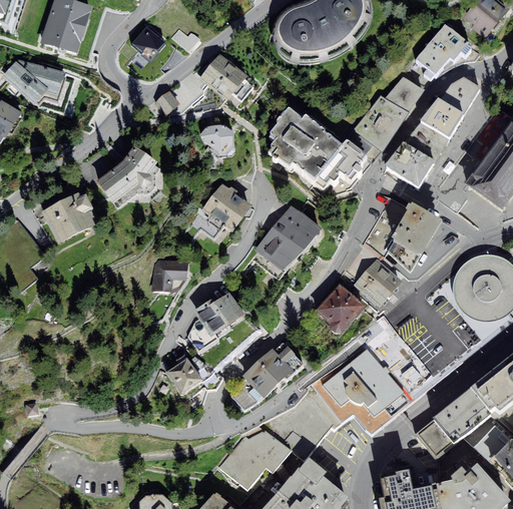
[(0,0),(0,14),(6,16),(11,0),(0,0)]
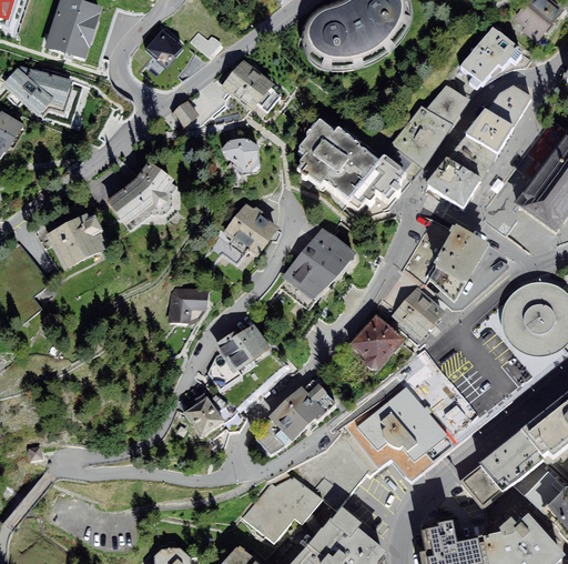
[(103,8),(79,0),(59,0),(43,47),(85,60),(103,8)]
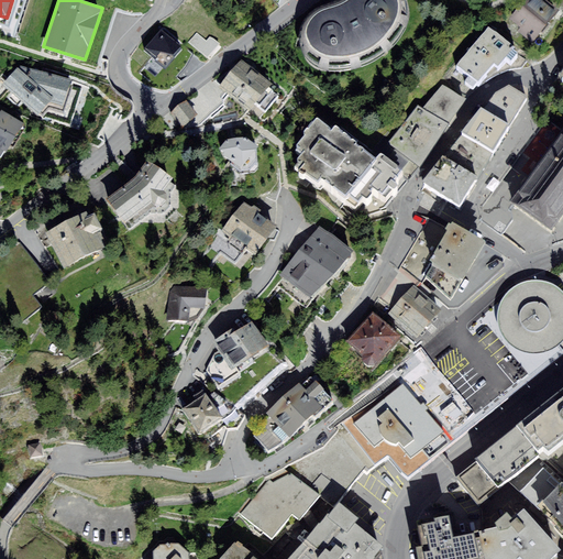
[(398,31),(404,19),(406,10),(406,1),(405,0),(346,0),(339,6),(331,8),(317,12),(306,20),(301,29),(299,37),(300,44),(302,52),(308,59),(315,64),(320,66),(330,67),(345,66),(362,62),(374,56),(382,50),(390,42),(398,31)]
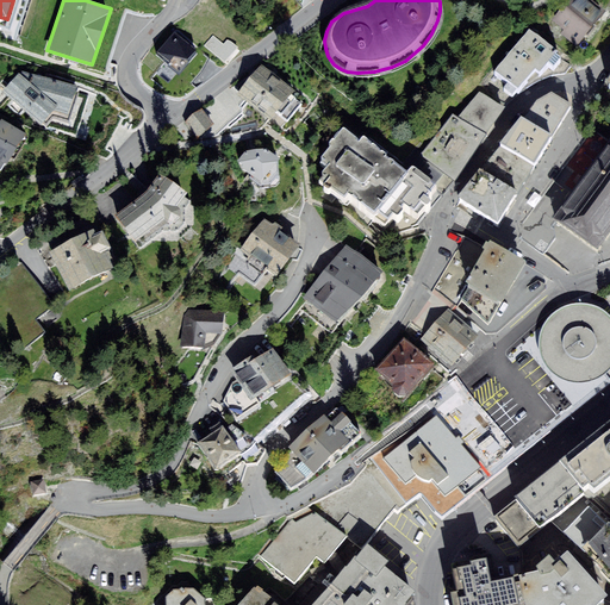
[(567,0),(553,17),(564,26),(559,32),(577,45),(603,11),(590,0),(567,0)]
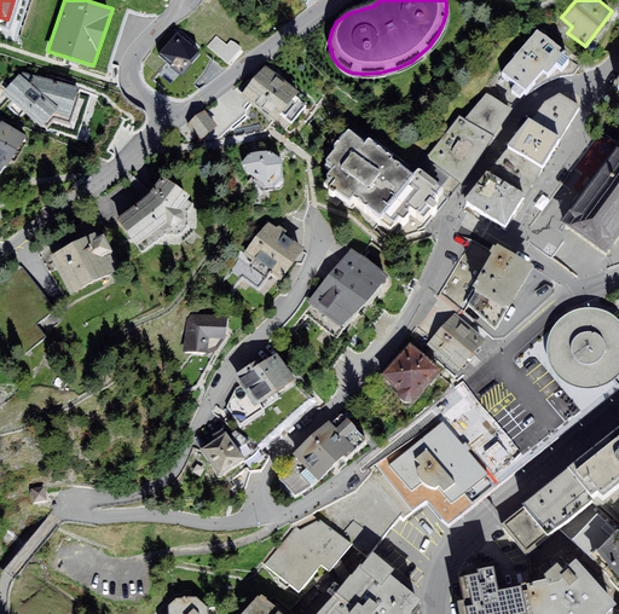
[(174,27),(154,51),(180,74),(201,48),(174,27)]
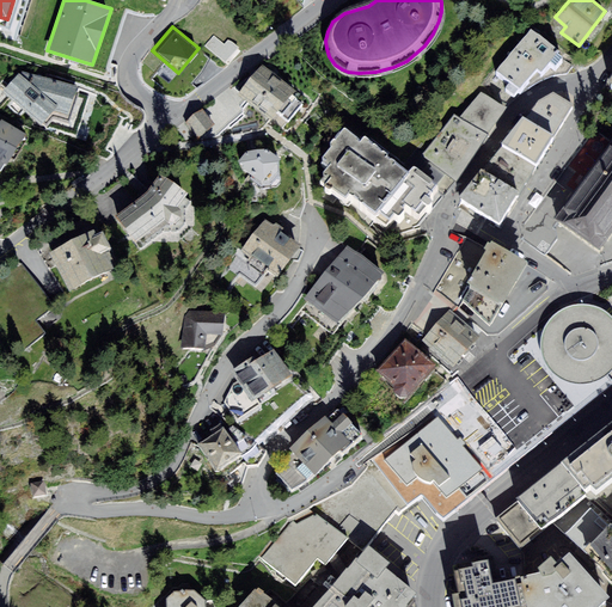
[(530,28),(495,71),(509,81),(505,89),(514,96),(519,91),(536,71),(540,72),(548,62),(555,65),(562,56),(557,53),(558,50),(530,28)]
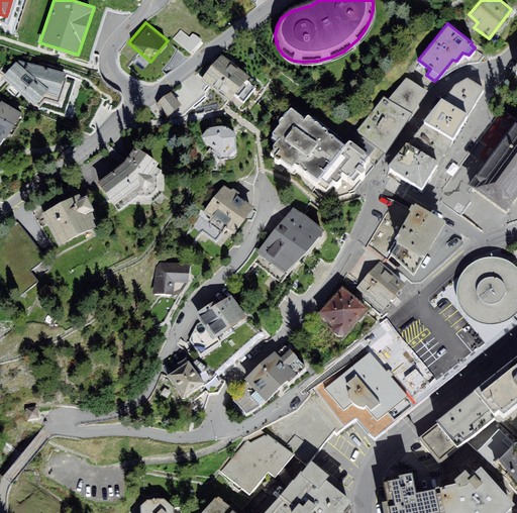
[(190,34),(181,27),(174,35),(190,49),(200,37),(193,31),(190,34)]
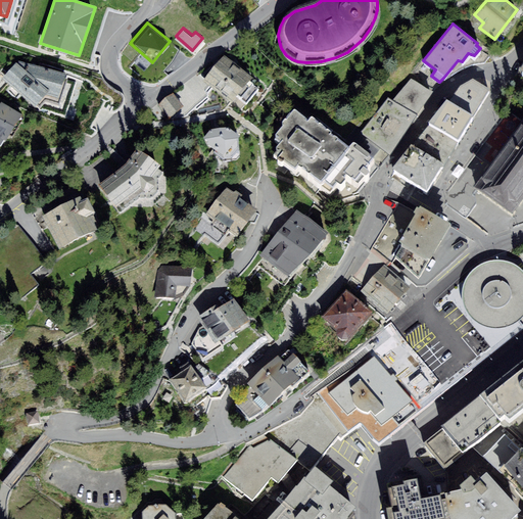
[(225,54),(204,77),(229,100),(249,79),(225,54)]
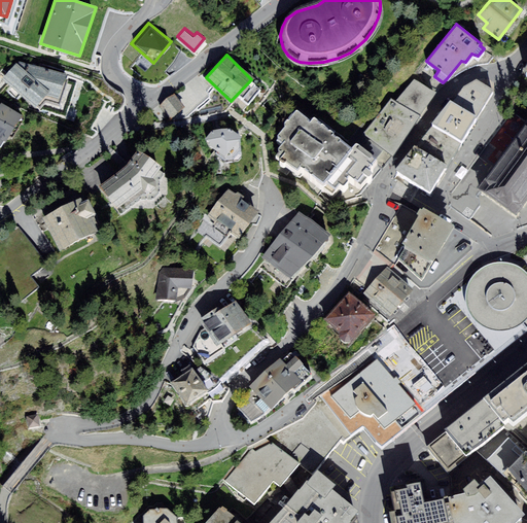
[(56,63),(53,75),(48,73),(44,91),(49,93),(44,110),(69,116),(80,68),(56,63)]
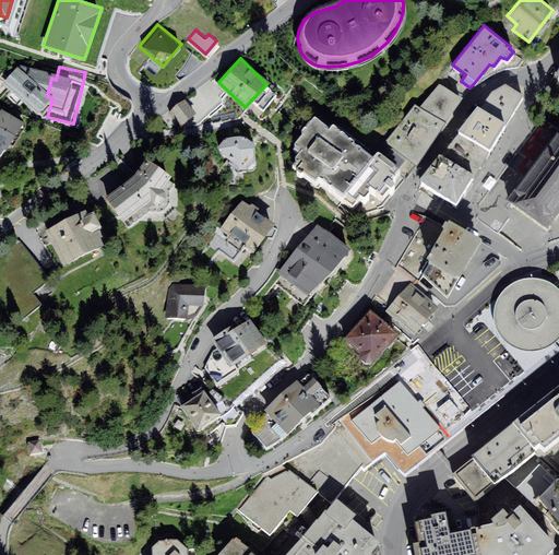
[(439,82),(420,106),(415,102),(375,152),(378,155),(394,169),(403,175),(411,167),(415,162),(440,127),(443,124),(462,99),(439,82)]
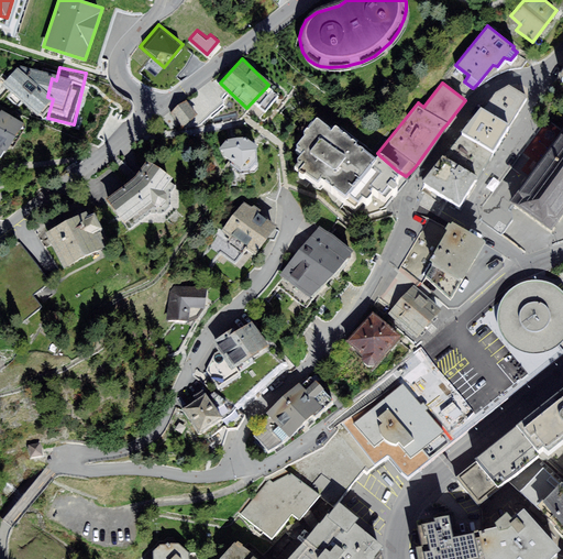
[(450,199),(460,206),(526,97),(509,87),(503,89),(495,94),(473,119),(455,141),(439,160),(421,182),(450,199)]
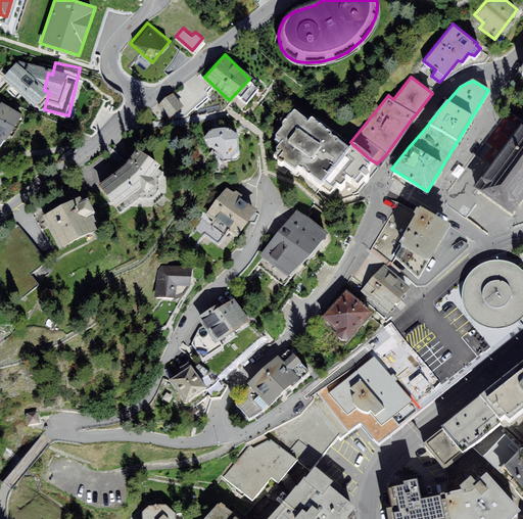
[(171,91),(158,99),(169,113),(181,104),(171,91)]
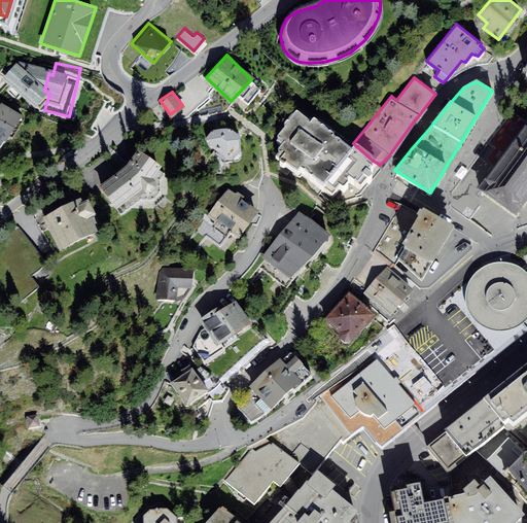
[(0,101),(0,141),(19,112),(0,101)]
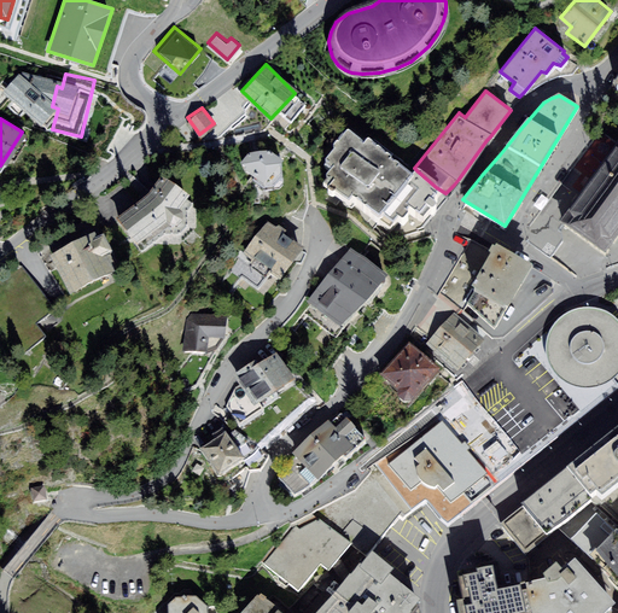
[(367,140),(365,144),(349,130),(326,158),(334,165),(327,173),(336,180),(333,184),(338,188),(336,191),(353,205),(356,202),(379,221),(384,216),(392,222),(397,217),(402,222),(412,211),(418,216),(426,206),(432,212),(436,206),(432,203),(436,198),(431,193),(436,187),(418,171),(412,177),(367,140)]
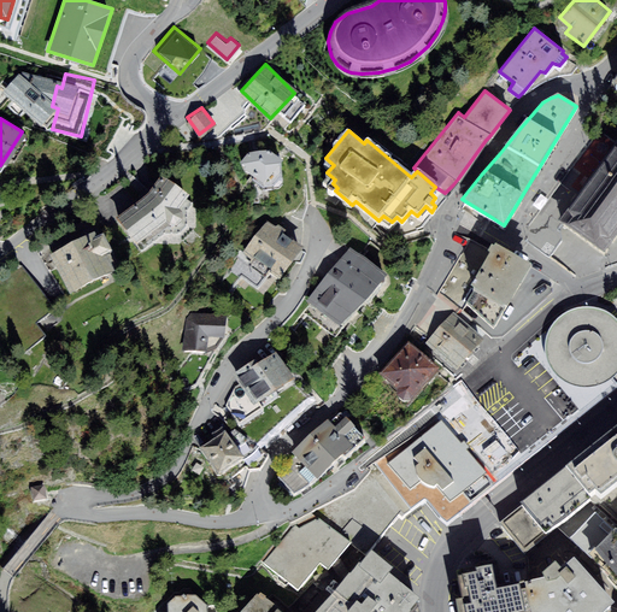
[(616,137),(559,219),(604,251),(616,231),(616,137)]
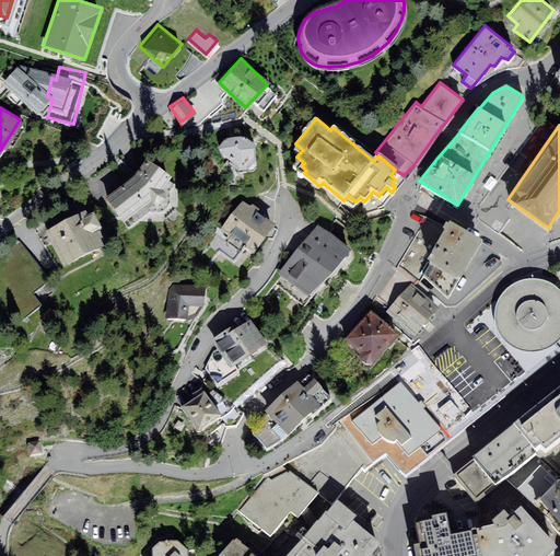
[(224,136),(218,143),(226,161),(235,169),(246,169),(253,161),(253,143),(245,134),(224,136)]
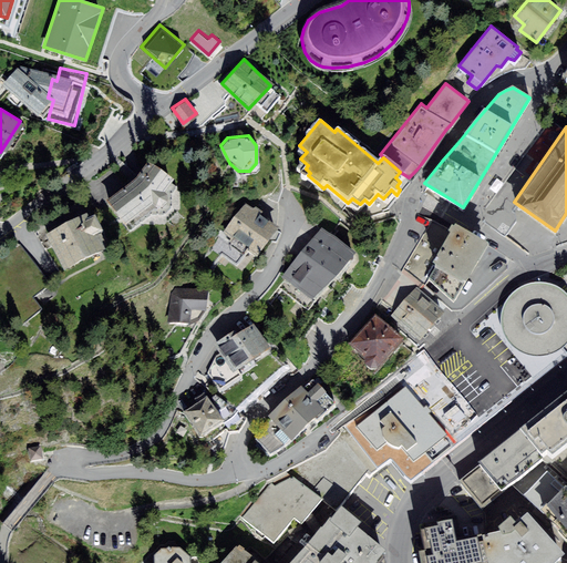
[(123,221),(147,201),(151,205),(157,205),(162,200),(163,193),(160,188),(168,175),(145,161),(136,174),(105,198),(123,221)]
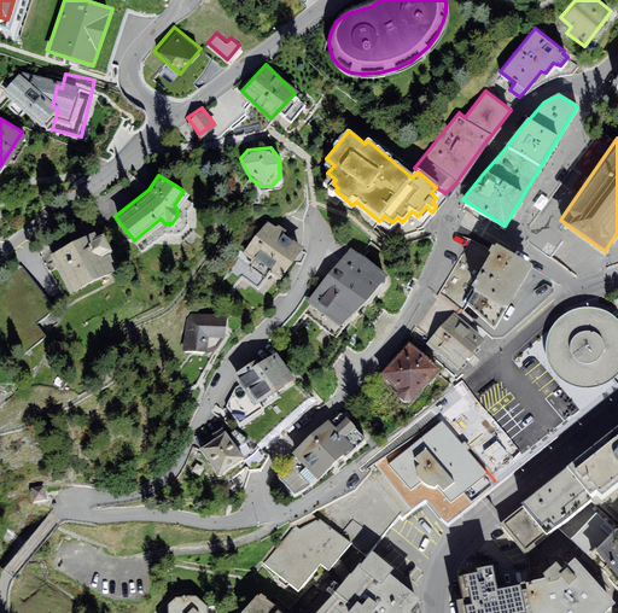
[(304,250),(268,221),(243,252),(279,281),(304,250)]
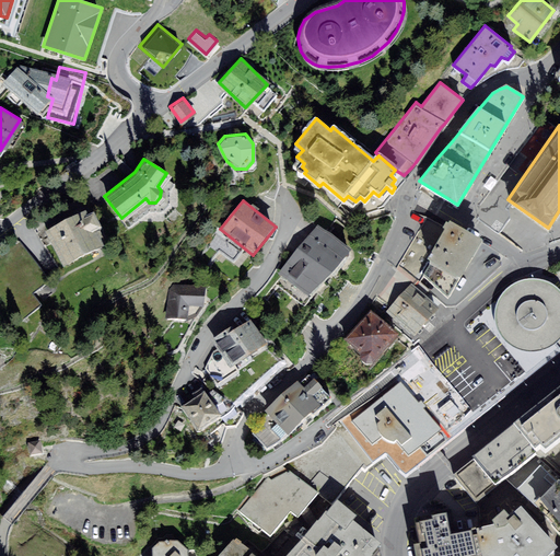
[(95,224),(88,211),(83,213),(80,208),(42,230),(60,263),(98,241),(91,228),(95,224)]
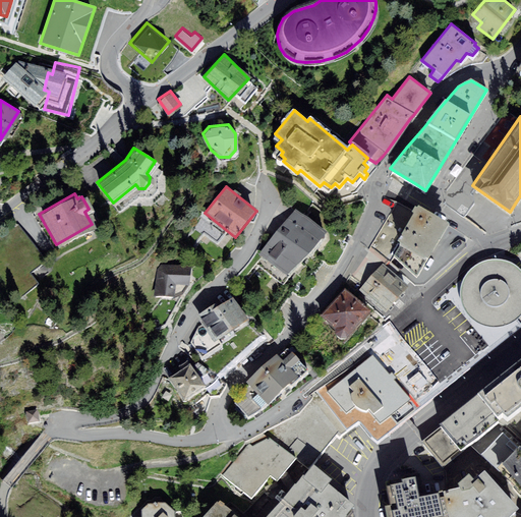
[(324,231),(293,208),(258,251),(288,275),(324,231)]
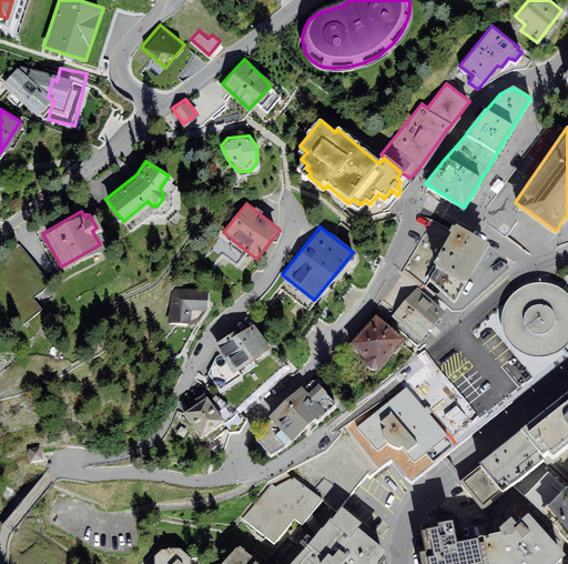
[(434,268),(463,285),(486,247),(482,244),(457,230),(434,268)]
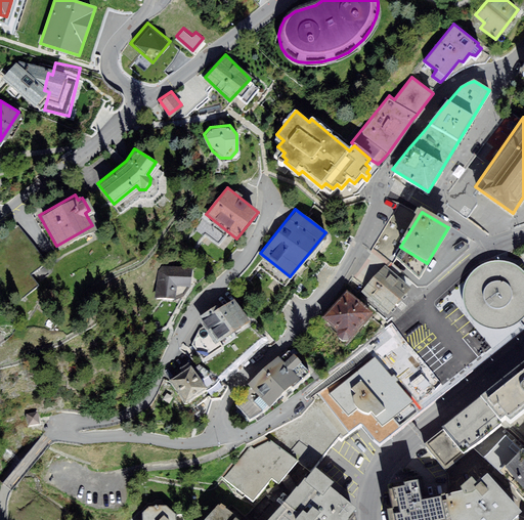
[(27,270),(43,258),(14,219),(9,222),(5,217),(0,221),(0,294),(6,304),(36,284),(27,270)]
